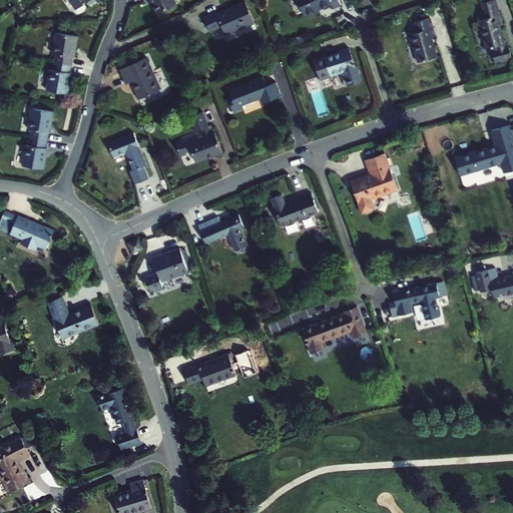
[(89,0),(69,0),(76,9),(89,0)]
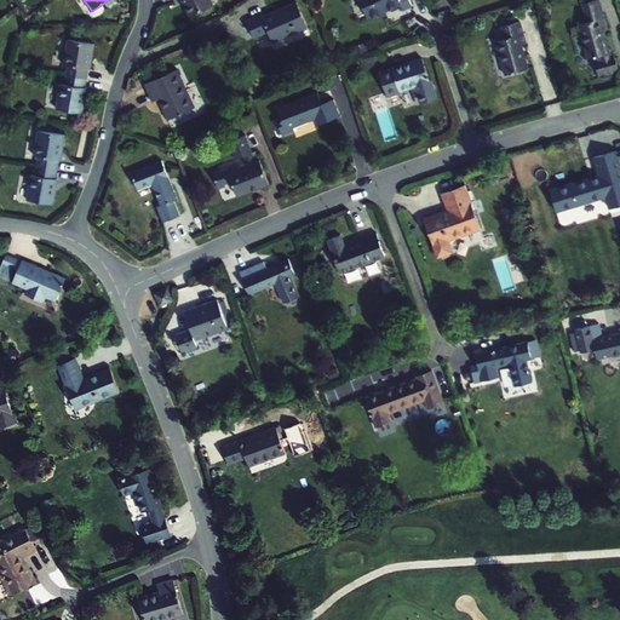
[(214,4),(212,0),(182,0),(190,16),(214,4)]
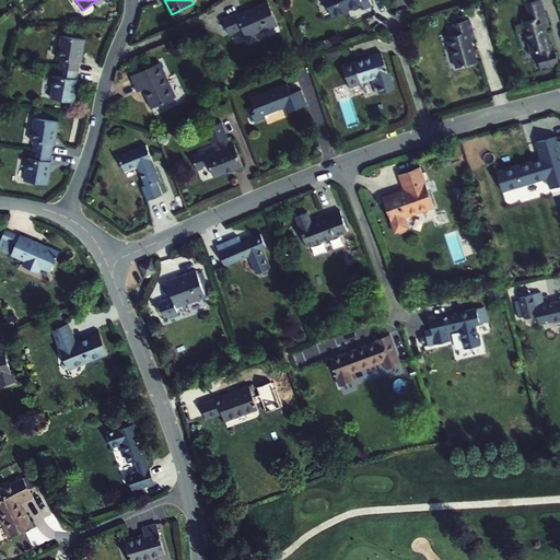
[(373,6),(370,0),(325,0),(334,18),(363,3),(365,9),(373,6)]
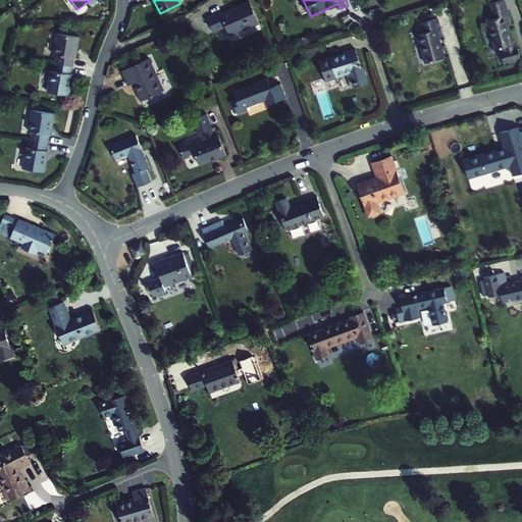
[(504,0),(502,0),(491,3),(496,18),(488,19),(497,50),(503,48),(504,53),(500,54),(503,66),(517,63),(517,60),(521,59),(518,49),(514,50),(508,25),(511,24),(504,0)]
